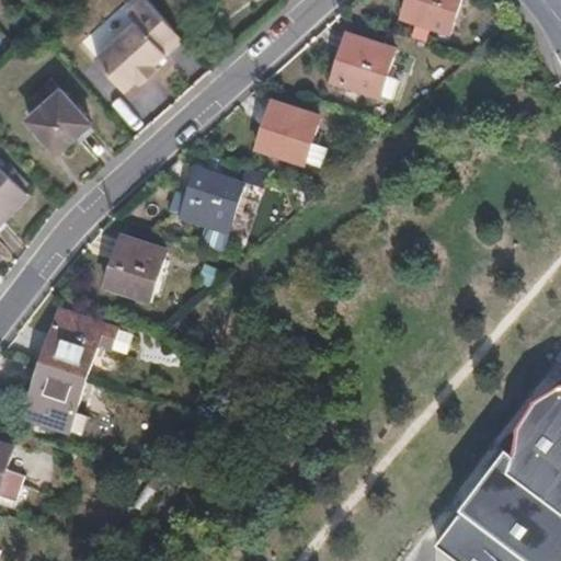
[(136,23),(96,58),(126,91),(138,80),(139,82),(156,67),(155,66),(183,39),(147,0),(140,0),(127,12),(136,23)]
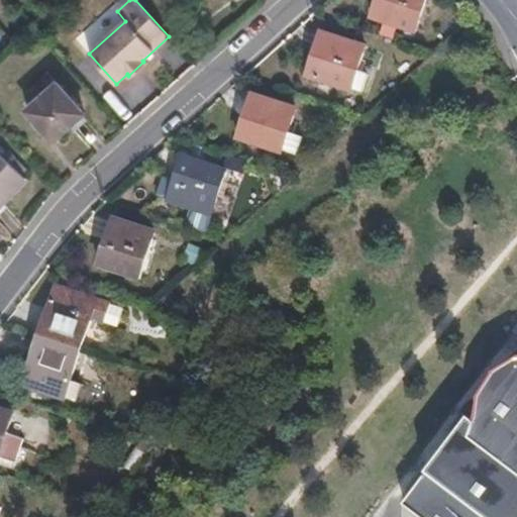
[(377,0),(372,18),(415,32),(424,0),(377,0)]
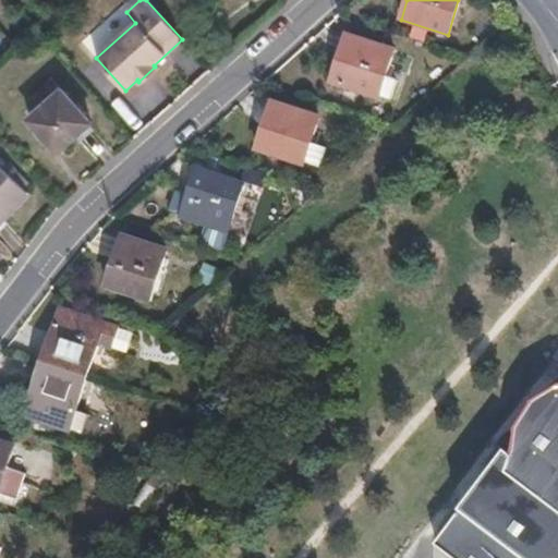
[(348,34),(331,83),(379,98),(379,96),(386,79),(395,49),(348,34)]
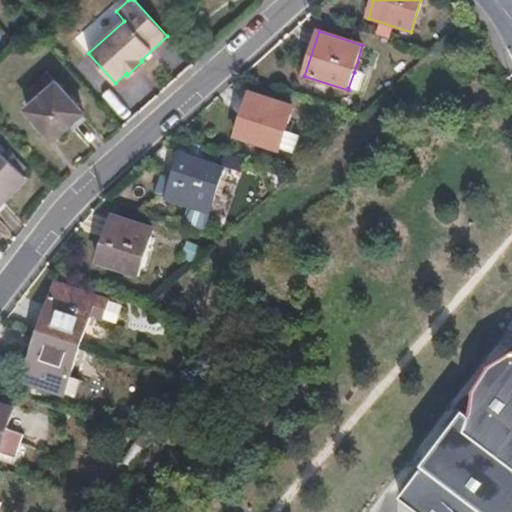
[(142,61),(127,75),(129,77),(144,63),(142,61)]
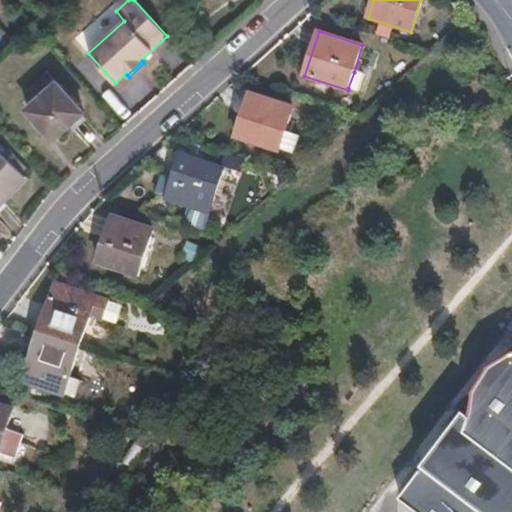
[(363,74),(354,72),(348,88),(358,92),(363,74)]
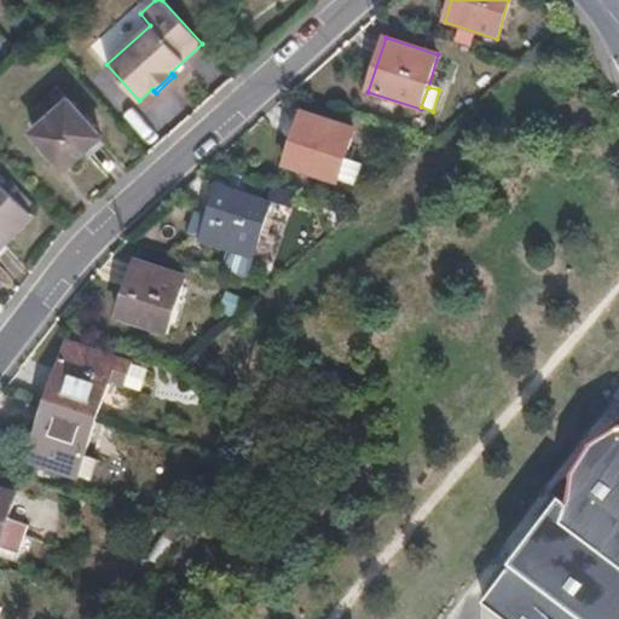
[(70,99),(32,132),(65,169),(103,136),(70,99)]
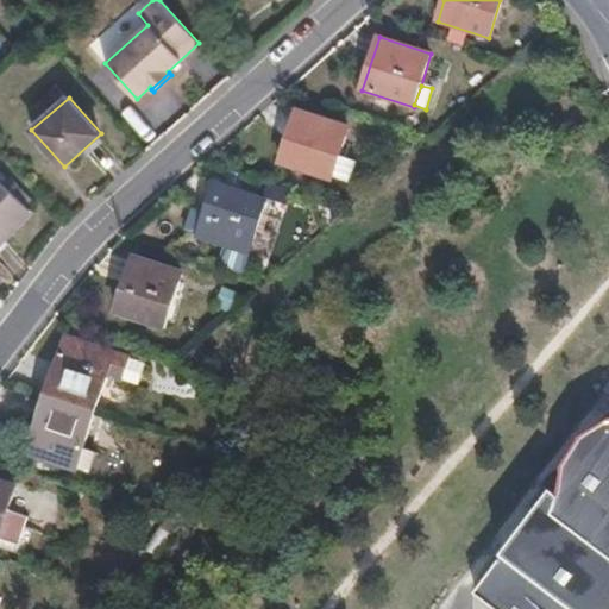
[(297,111),(281,163),(332,180),(333,177),(349,182),(355,161),(340,156),(349,127),(297,111)]
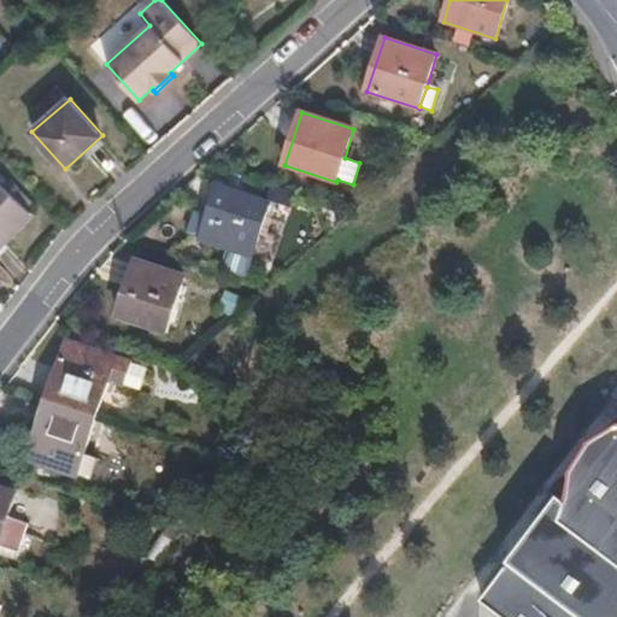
[(0,247),(31,215),(0,184),(0,247)]
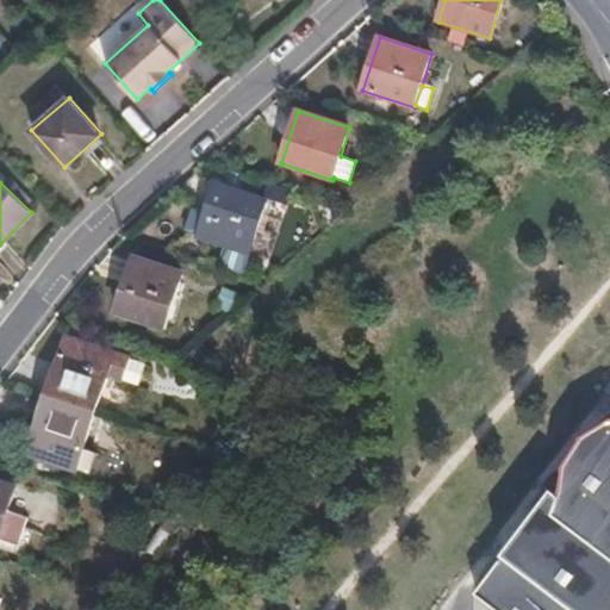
[(215,185),(198,237),(225,246),(249,253),(266,201),(215,185)]
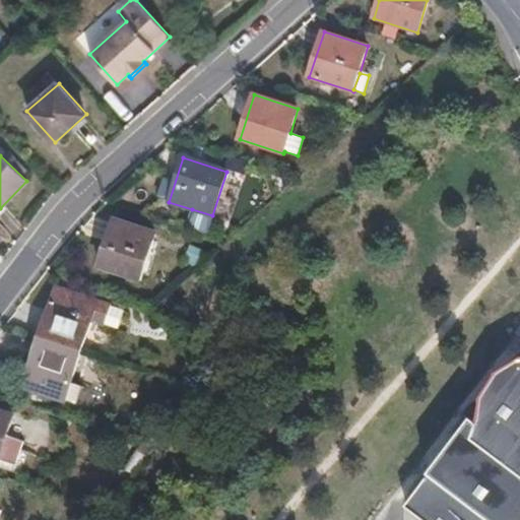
[(212,215),(192,209),(187,229),(206,235),(212,215)]
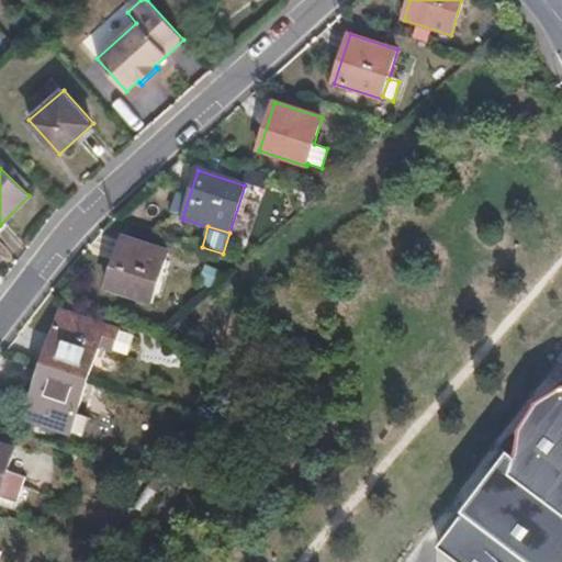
[(124,236),(107,289),(153,304),(170,251),(124,236)]
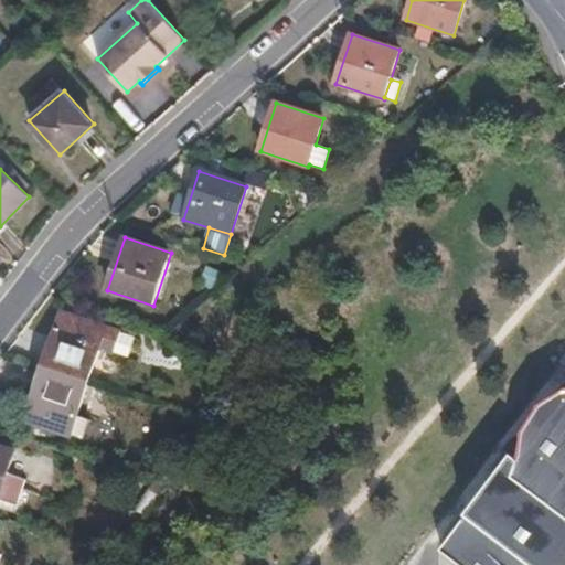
[(206,266),(202,280),(220,286),(224,272),(206,266)]
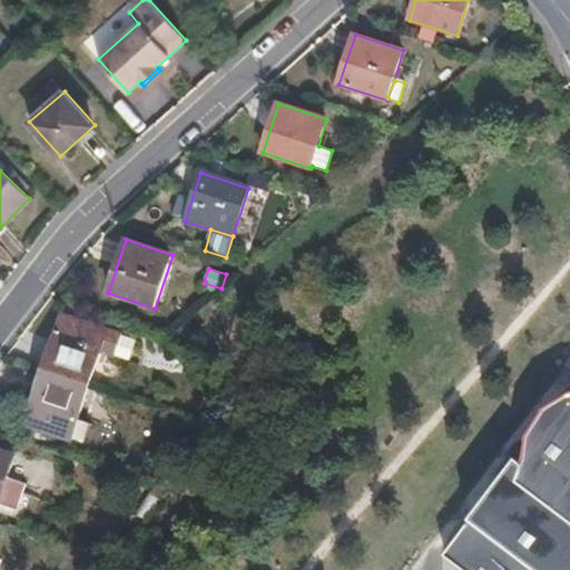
[(43,371),(88,385),(99,351),(114,355),(120,334),(61,315),(43,371)]
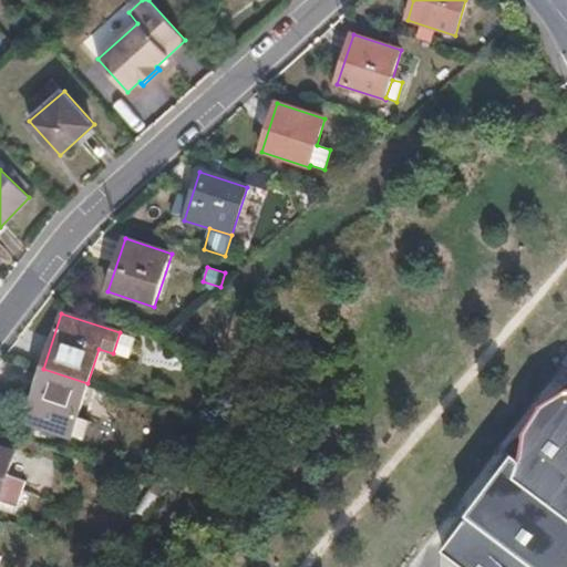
[(135,337),(120,332),(113,353),(130,358),(135,337)]
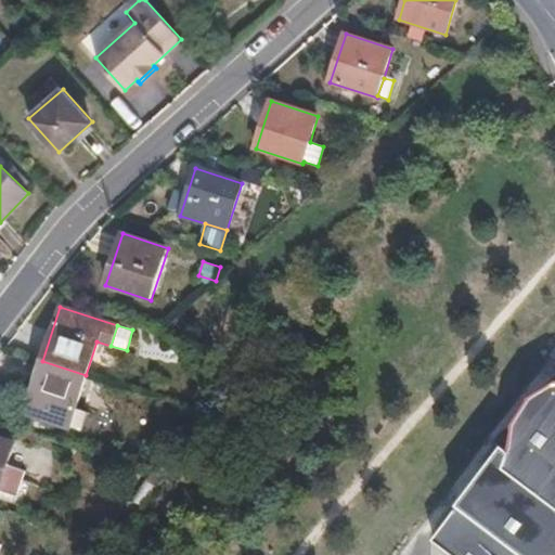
[(74,412),(86,375),(42,361),(25,414),(68,428),(77,431),(82,415),(74,412)]
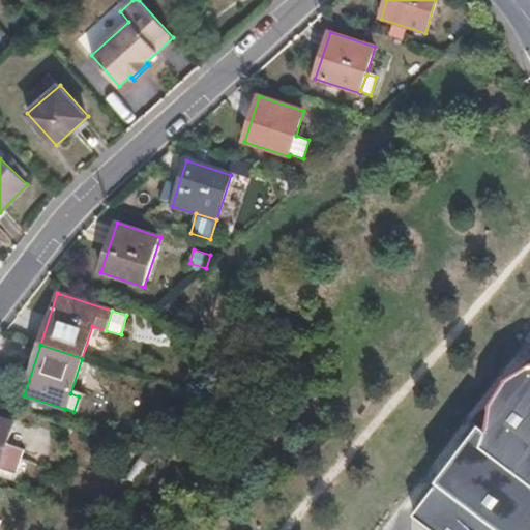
[(436,480),(415,508),(412,519),(413,529),(529,529),(529,361),(508,374),(492,399),(492,409),(492,412),(491,417),(486,416),(439,475),(441,481),(436,480)]
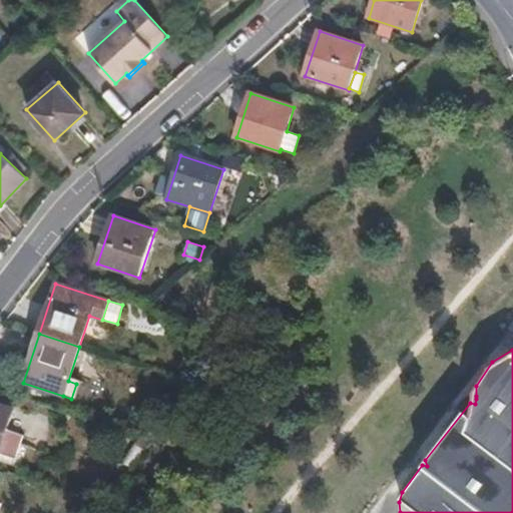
[(0,406),(0,454),(15,459),(22,436),(6,430),(13,410),(0,406)]
